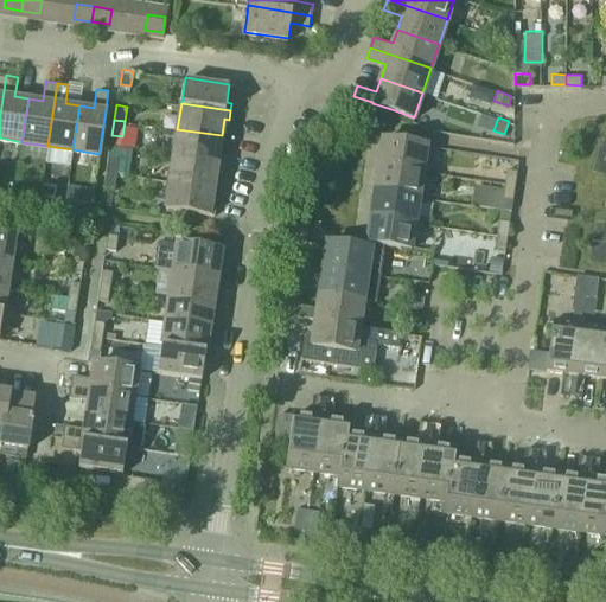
[(173,154),(223,162),(224,154),(218,153),(222,135),(177,129),(173,154)]
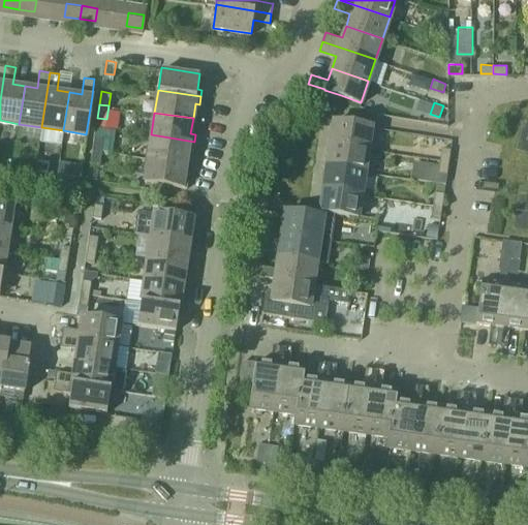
[(97,118),(96,126),(118,129),(119,121),(106,119),(97,118)]
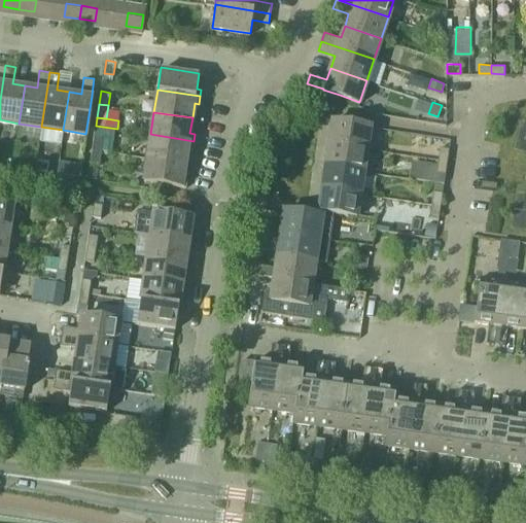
[(328,142),(366,147),(371,125),(332,119),(328,142)]
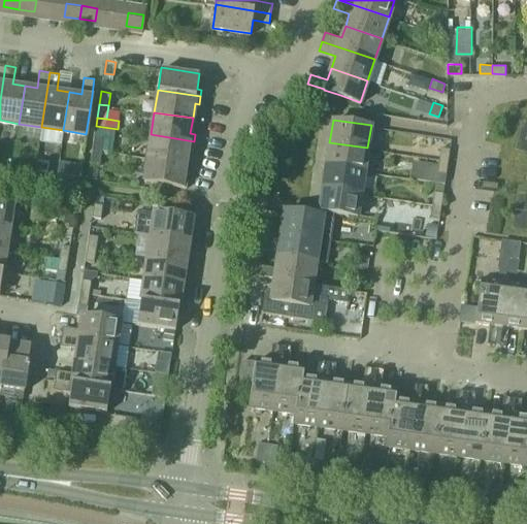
[(193,148),(194,141),(151,134),(147,157),(186,163),(188,148),(193,148)]
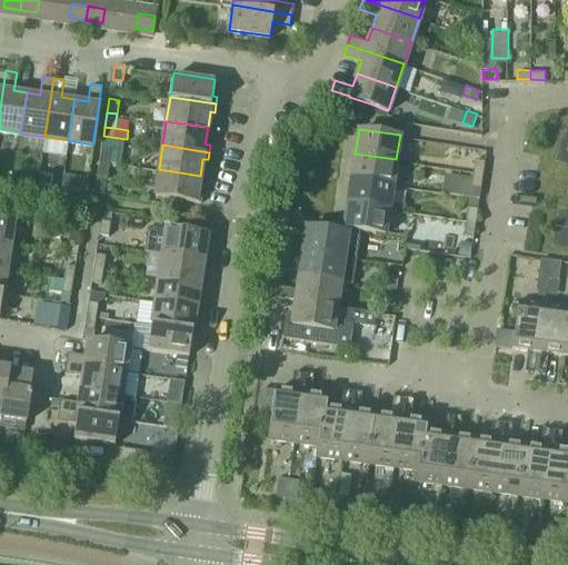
[(112,147),(102,146),(100,160),(110,161),(112,147)]
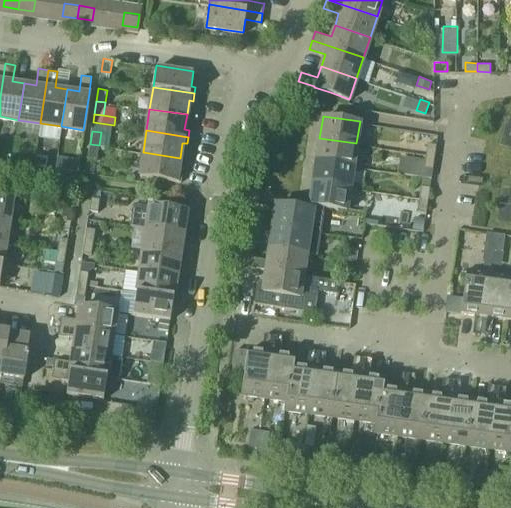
[(319,138),(316,159),(353,165),(356,143),(319,138)]
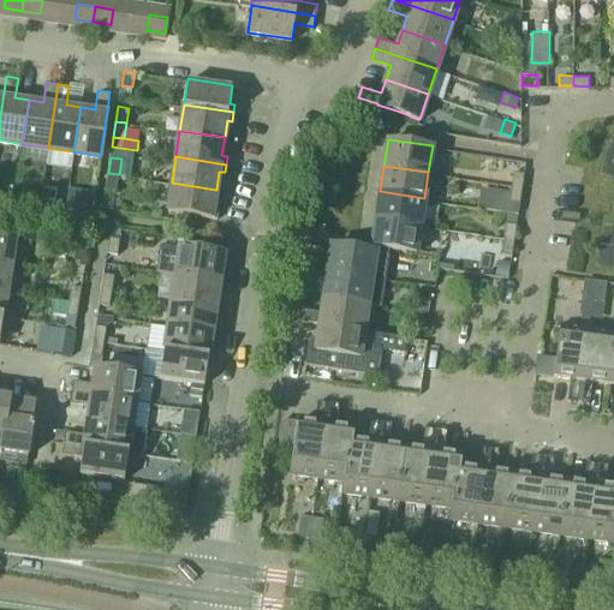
[(523,186),(524,172),(514,169),(512,185),(523,186)]
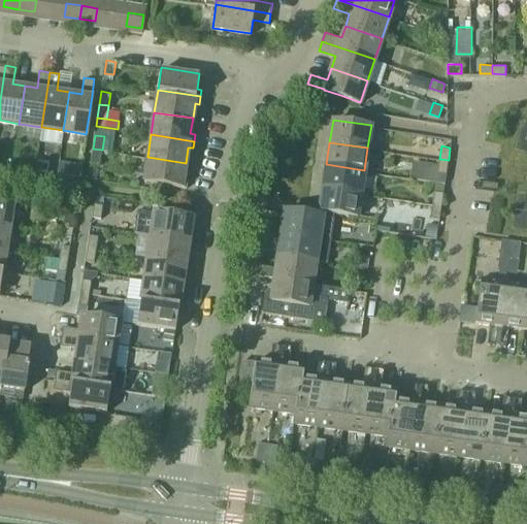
[(102,150),(93,149),(91,161),(100,162),(102,150)]
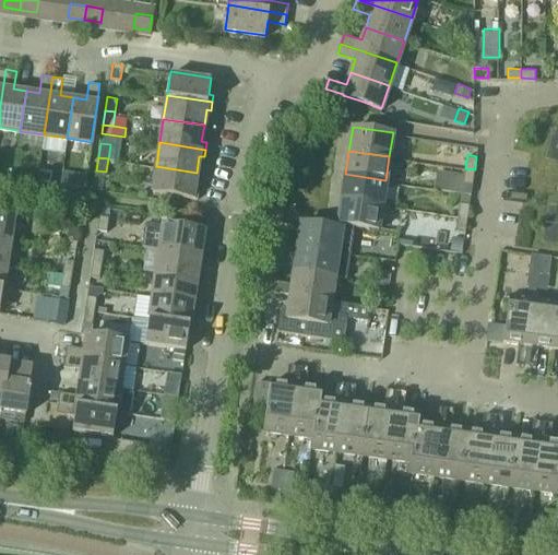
[(51,182),(54,168),(40,166),(38,180),(51,182)]
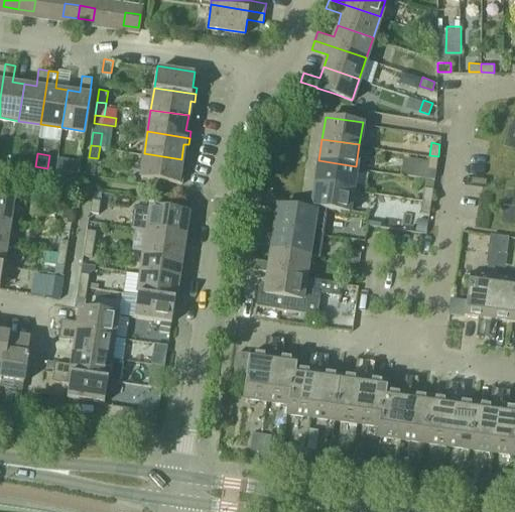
[(179,173),(181,159),(144,153),(141,175),(182,181),(183,173),(179,173)]
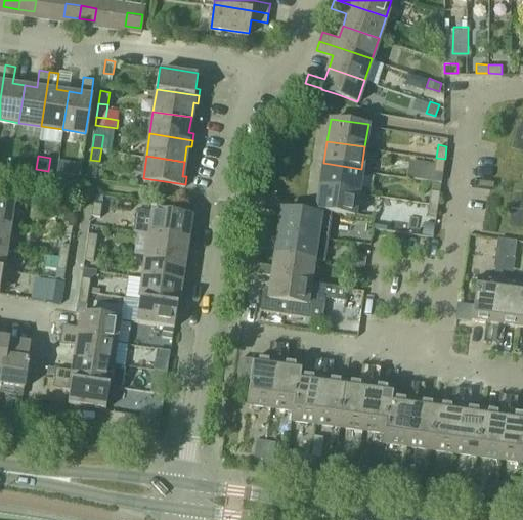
[(445,159),(436,158),(434,171),(443,172),(445,159)]
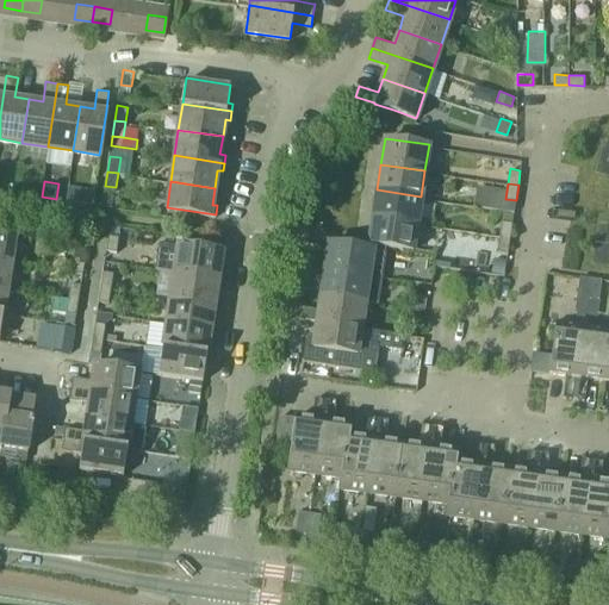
[(377,189),(373,214),(417,222),(421,197),(377,189)]
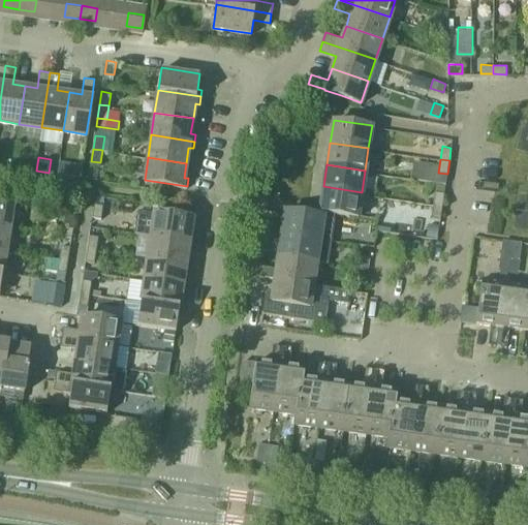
[(359,215),(362,192),(323,186),(320,210),(359,215)]
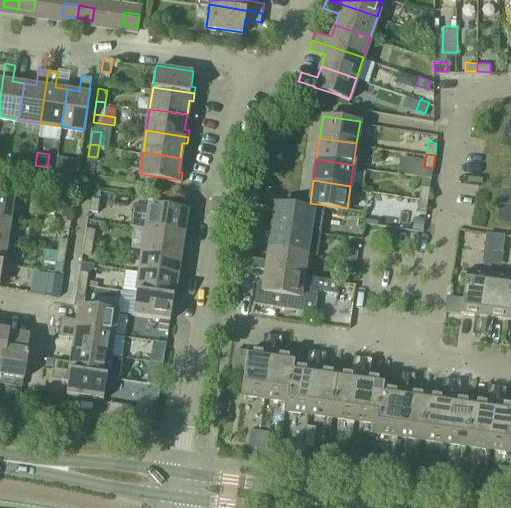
[(430,186),(428,185),(421,184),(419,197),(428,198),(430,186)]
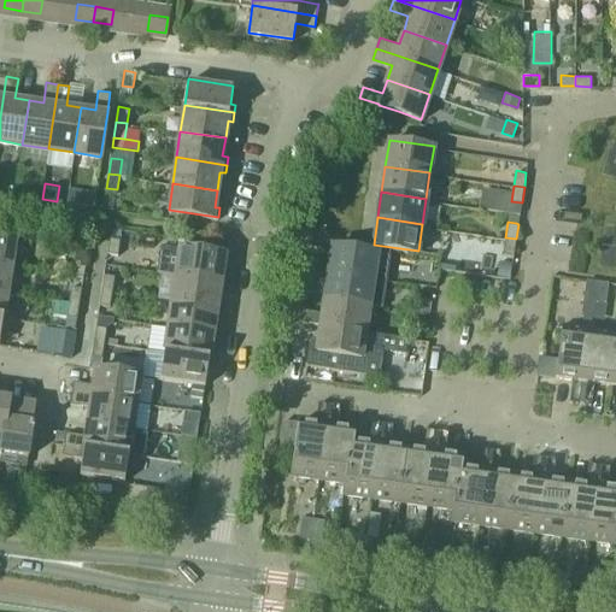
[(0,263),(11,265),(16,237),(0,235),(0,263)]
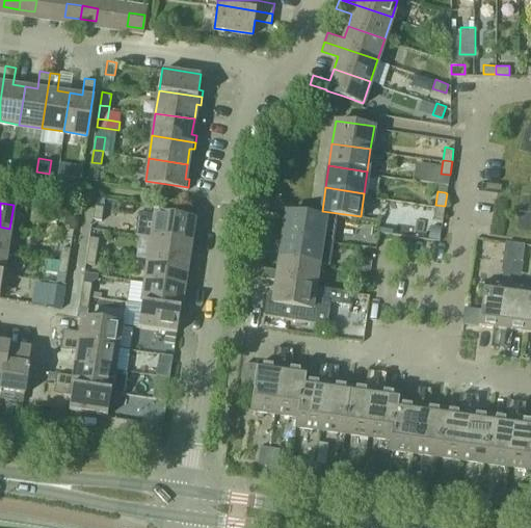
[(95,204),(93,216),(102,218),(104,205),(95,204)]
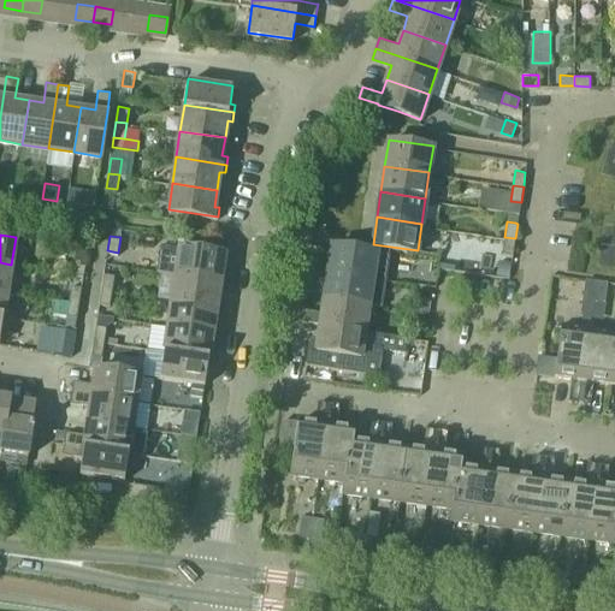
[(515,238),(504,237),(502,251),(513,254),(515,238)]
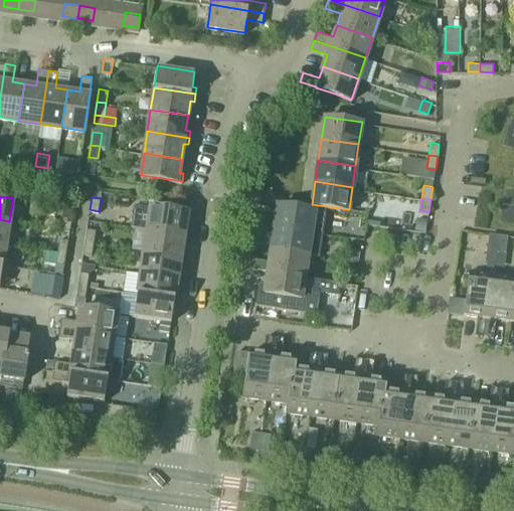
[(327,211),(315,209),(278,204),(276,216),(260,214),(258,223),(324,233),(327,211)]
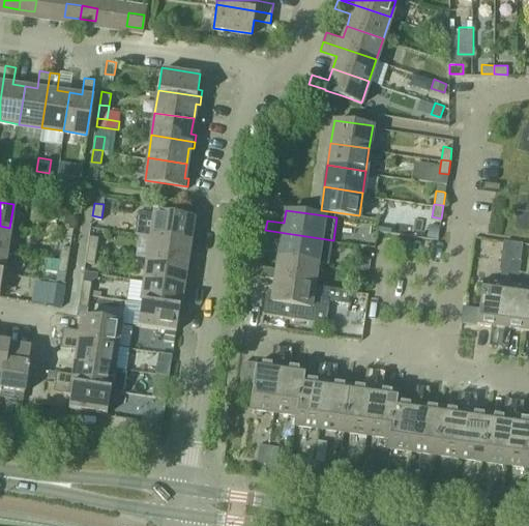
[(189,240),(193,217),(154,211),(151,234),(189,240)]
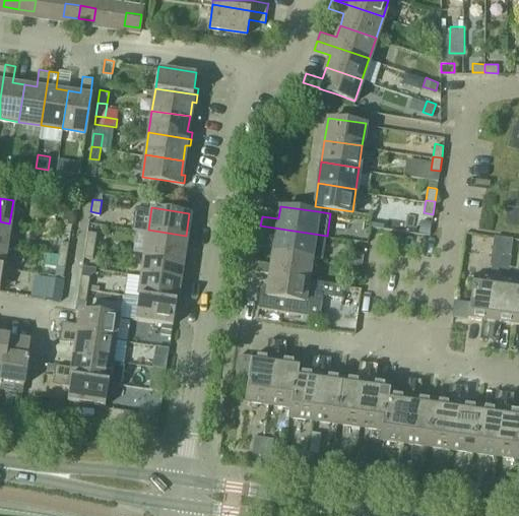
[(74,210),(65,208),(63,221),(72,223),(74,210)]
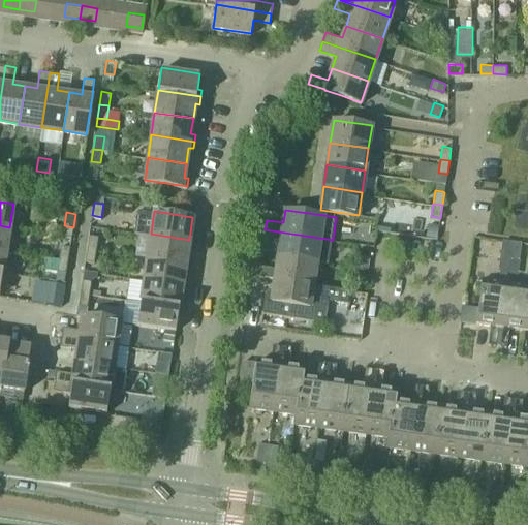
[(438,237),(440,223),(429,222),(427,236),(438,237)]
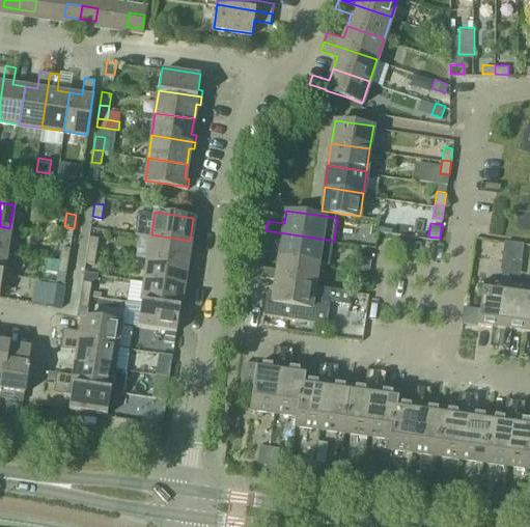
[(0,248),(6,250),(9,228),(0,226),(0,248)]
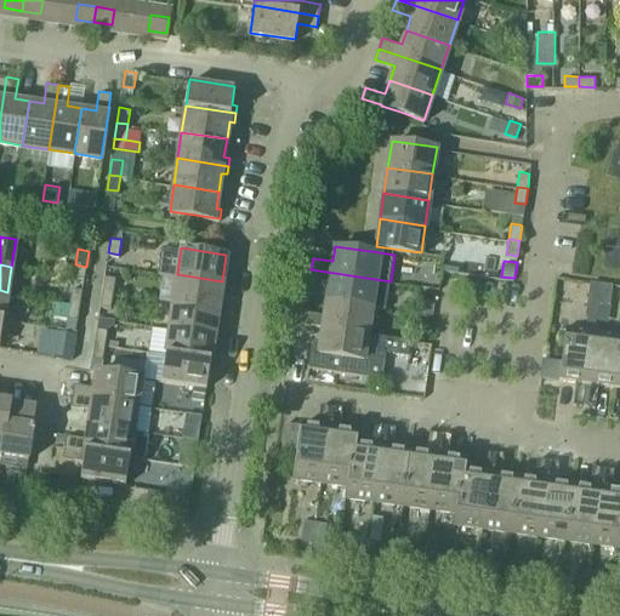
[(387,307),(391,281),(311,269),(310,281),(329,284),(326,298),(371,306),(373,304),(387,307)]
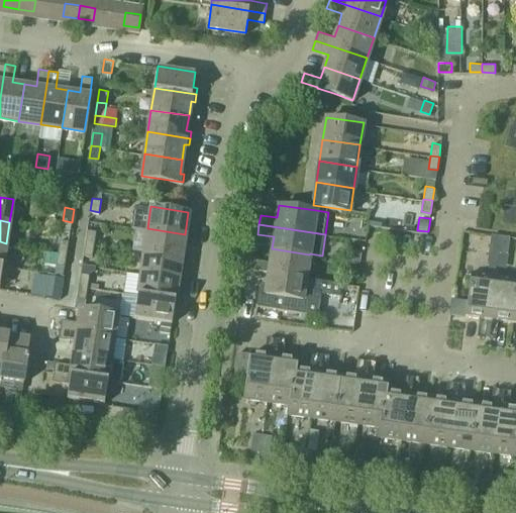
[(94,242),(96,229),(88,228),(86,241),(94,242)]
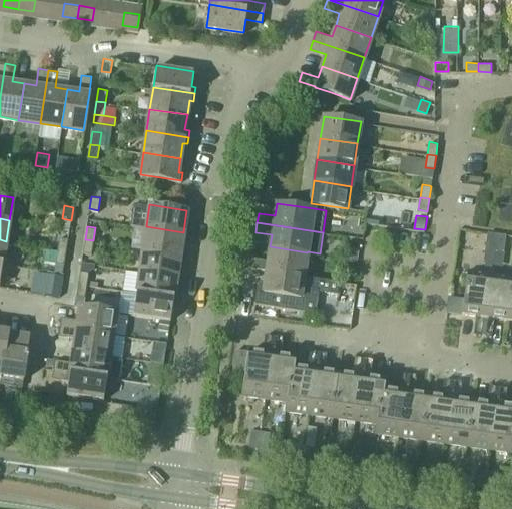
[(183,232),(146,226),(143,248),(180,253),(183,232)]
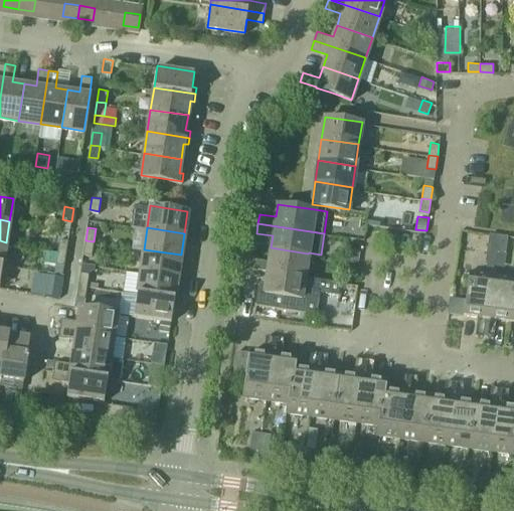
[(495,250),(498,233),(488,232),(486,249),(495,250)]
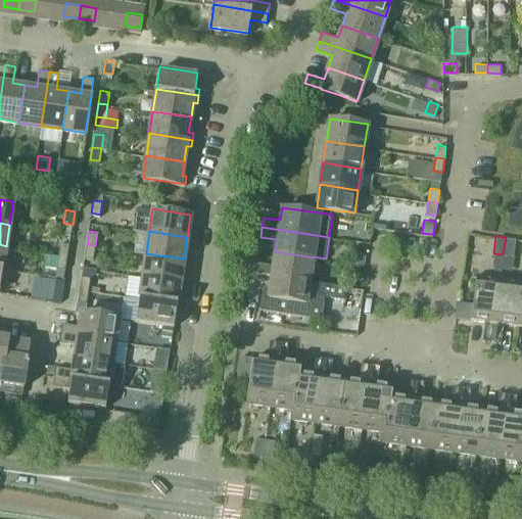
[(515,238),(506,237),(503,254),(513,256),(515,238)]
